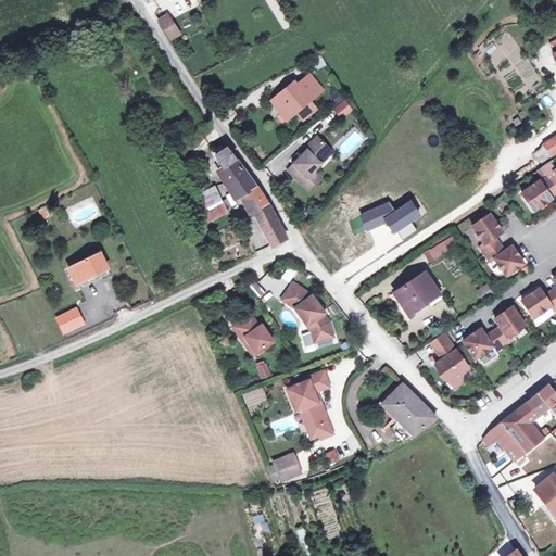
[(166,26),(172,36),(178,32),(166,13),(158,19),(164,27),(166,26)]
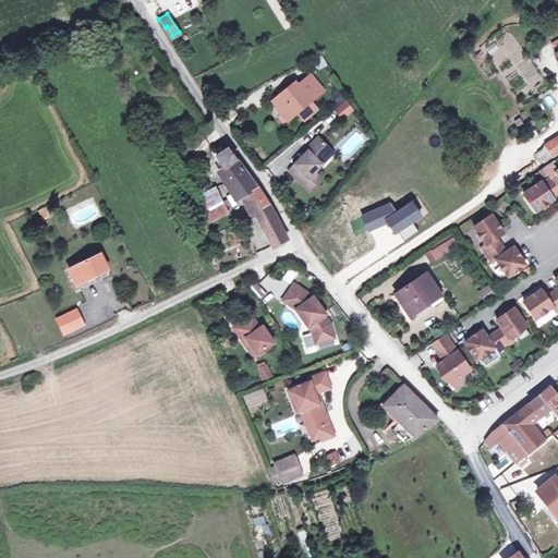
[(304,75),(318,93),(325,88),(311,70),(304,75)]
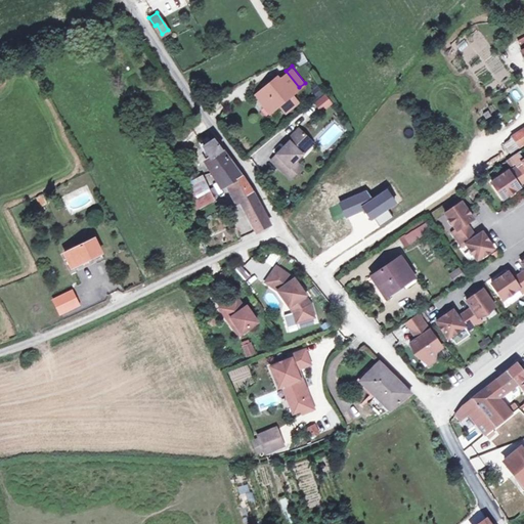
[(299,87),(286,71),(278,76),(276,73),(252,92),(263,105),(269,101),(274,107),(279,103),(285,111),(299,100),(293,92),(299,87)]
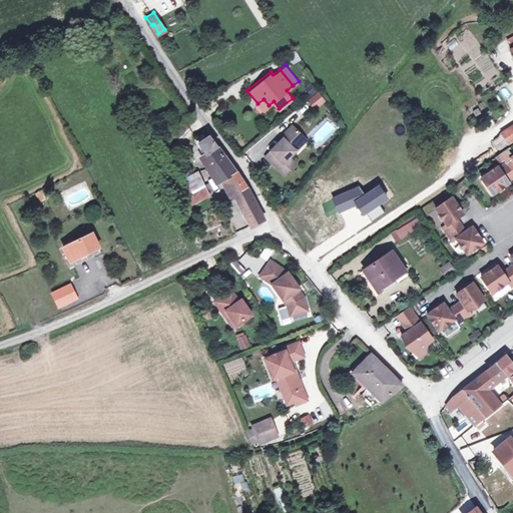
[(321,87),(312,94),(318,102),(327,95),(321,87)]
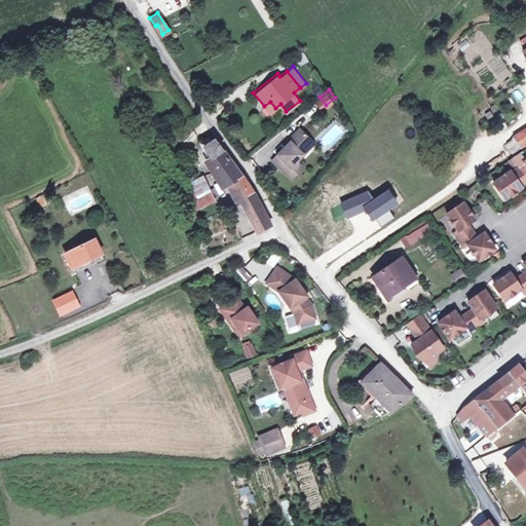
[(270,102),(264,106),(269,112),(275,108),(270,102)]
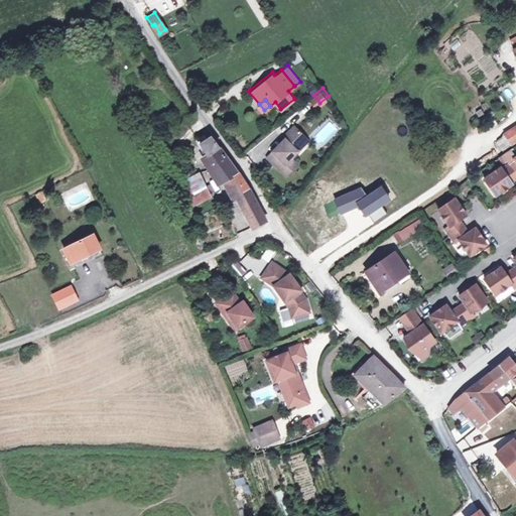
[(284,163),(290,157),(296,151),(294,149),(305,138),(292,124),(280,135),(282,137),(265,154),(284,173),(289,168),(284,163)]
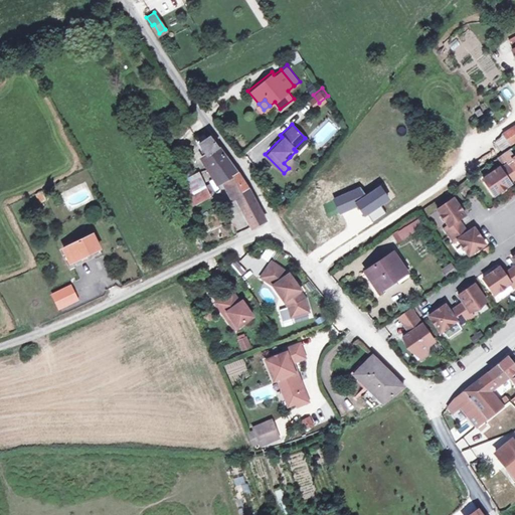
[(514,126),(504,133),(505,135),(511,145),(514,142),(514,126)]
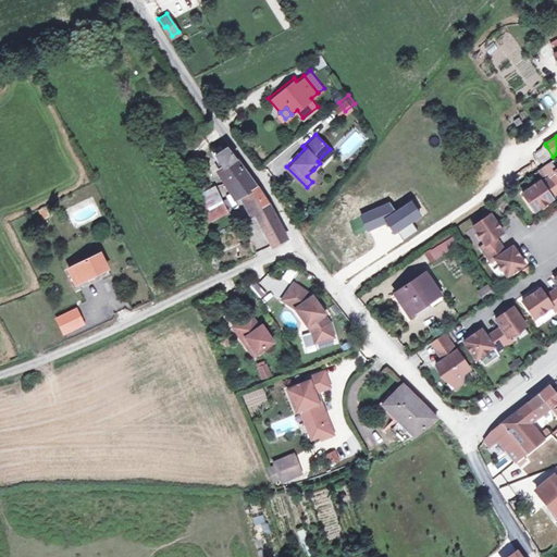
[(232,180),(248,170),(227,145),(214,153),(232,180)]
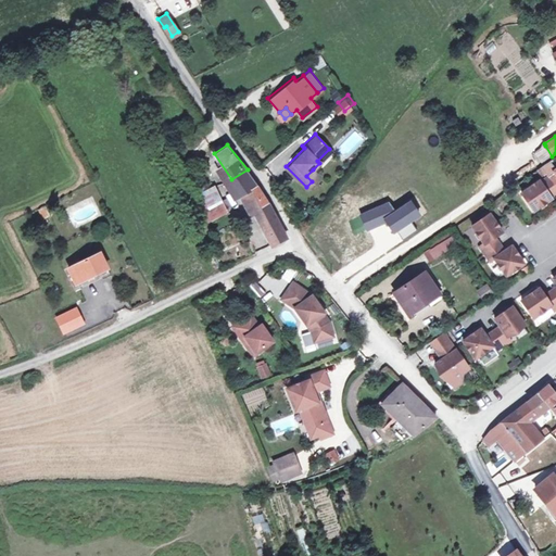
[(552,156),(545,146),(532,156),(539,166),(552,156)]
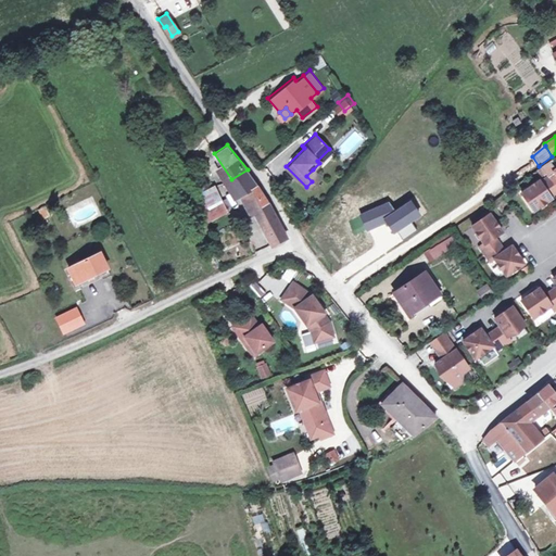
[(541,178),(551,172),(546,165),(535,172),(541,178)]
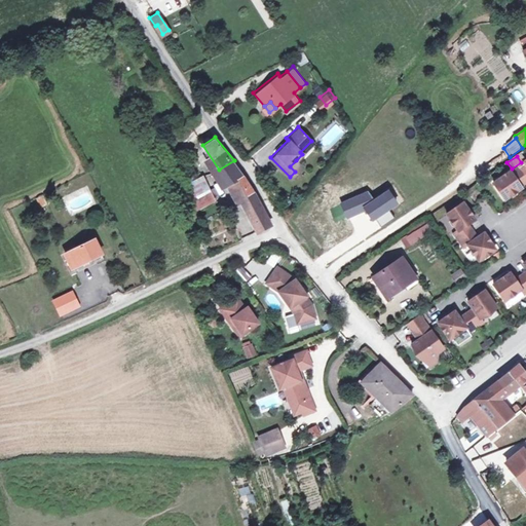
[(243,173),(234,160),(219,170),(232,192),(236,190),(260,229),(273,222),(243,173)]
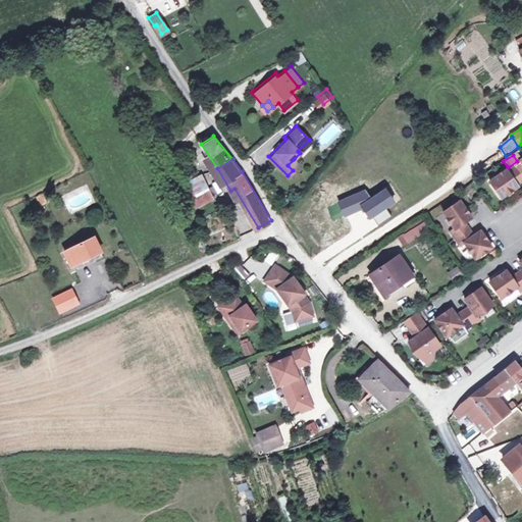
[(288,165),(293,170),(299,164),(294,159),(288,165)]
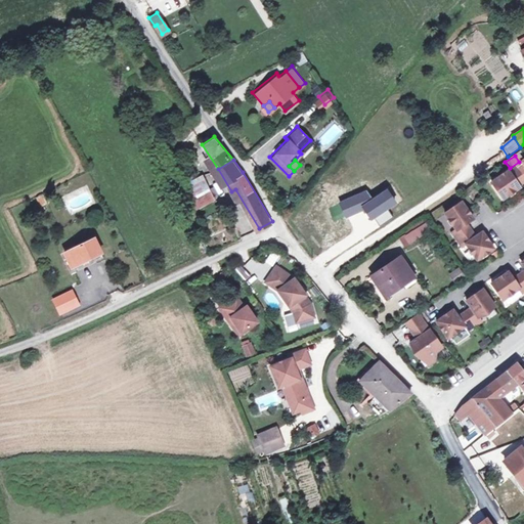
[(523,182),(523,179),(516,167),(509,172),(509,171),(491,182),(504,200),(520,187),(519,186),(523,182)]
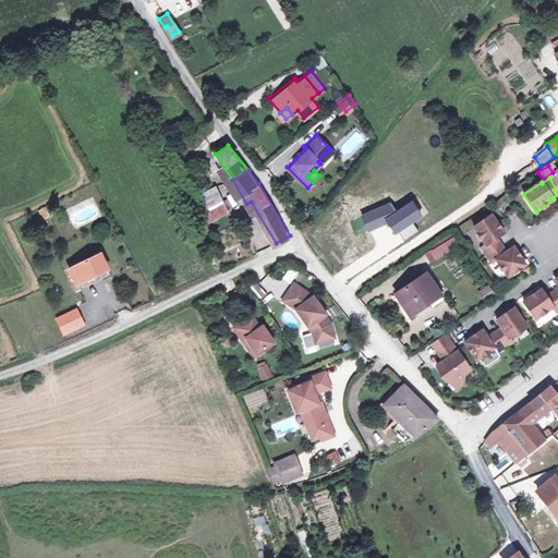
[(221,197),(215,186),(213,183),(201,189),(211,207),(220,202),(219,198),(221,197)]
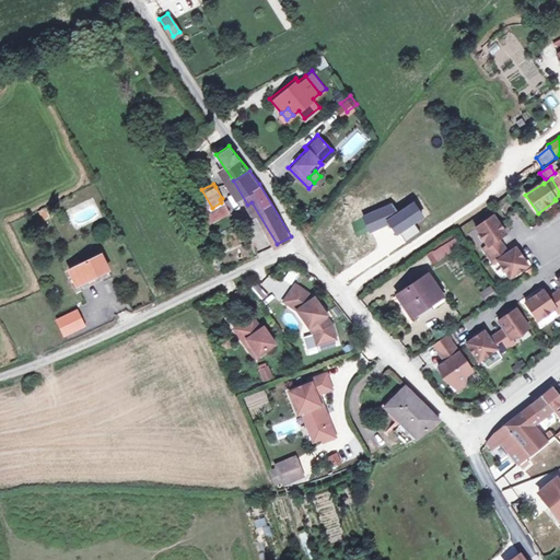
[(225,196),(222,198),(220,199),(221,202),(225,209),(231,206),(225,196)]
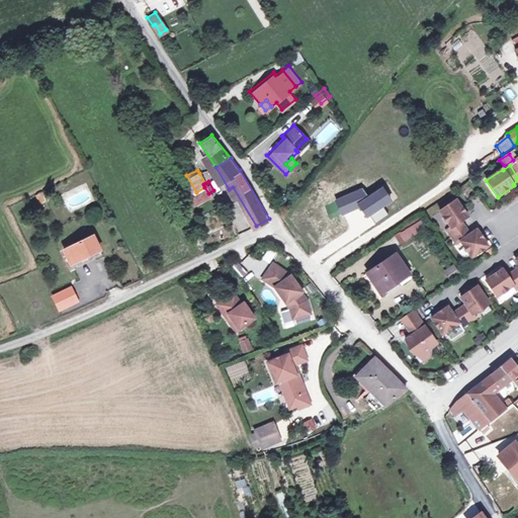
[(393,201),(383,187),(368,196),(357,203),(360,207),(366,219),(370,217),(383,207),(393,201)]
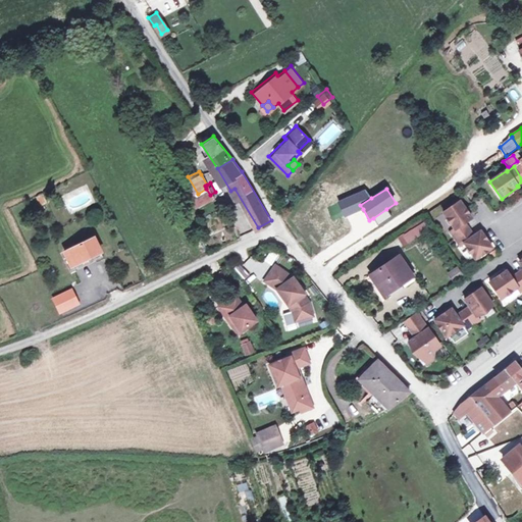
[(365,190),(337,202),(345,217),(363,209),(360,205),(371,198),(365,190)]
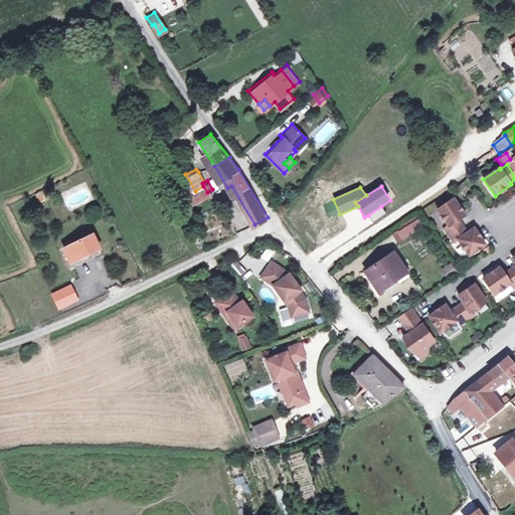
[(34,194),(39,202),(45,199),(41,190),(34,194)]
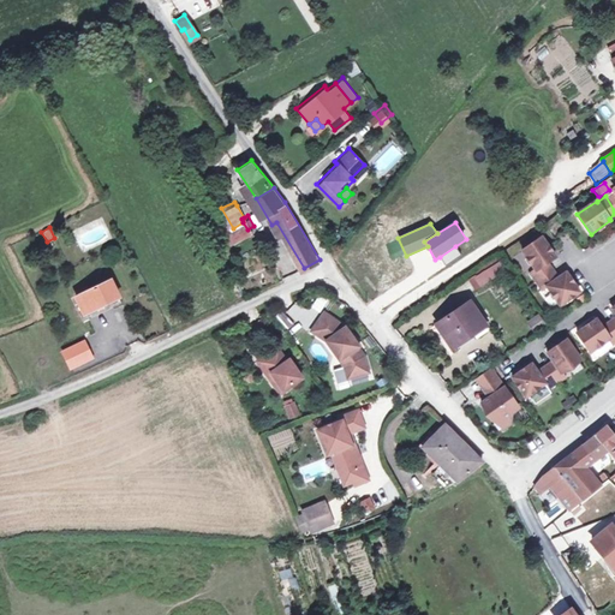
[(537,282),(554,270),(548,263),(556,257),(543,238),(523,251),(536,270),(531,274),(537,282)]
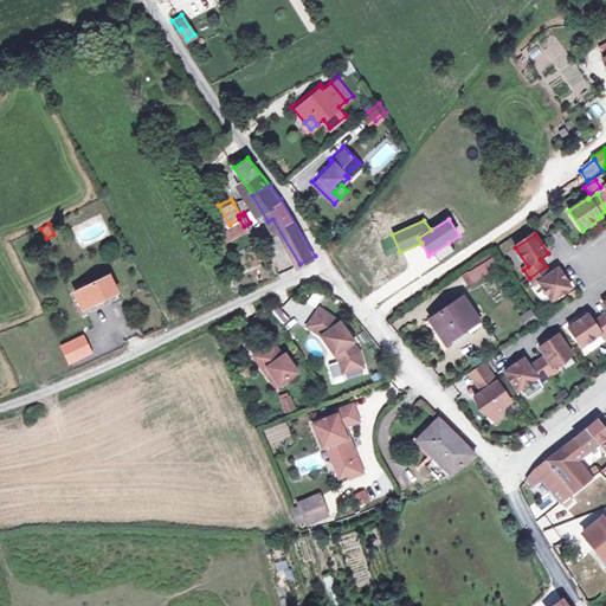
[(433,253),(439,262),(455,251),(449,243),(433,253)]
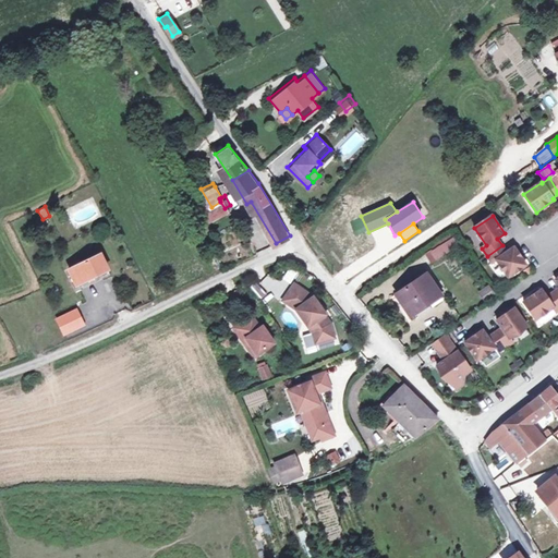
[(452,237),(431,251),(436,261),(458,246),(452,237)]
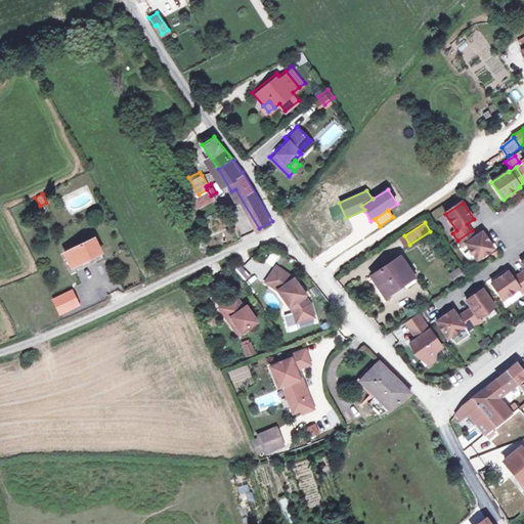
[(472,230),(457,241),(463,247),(467,245),(478,261),(494,249),(483,232),(476,236),(472,230)]
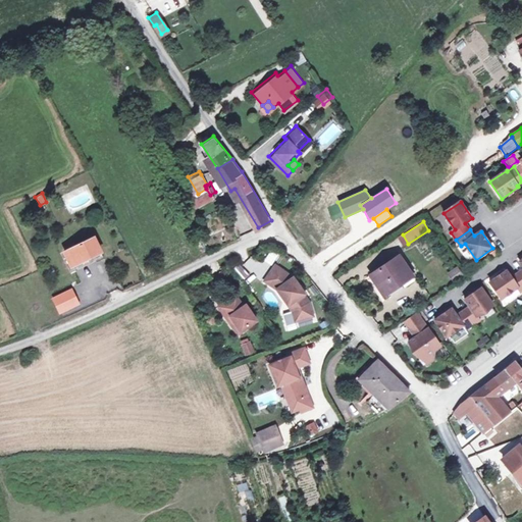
[(70,249),(69,250),(76,264),(104,251),(97,237),(77,246),(76,242),(68,246),(70,249)]
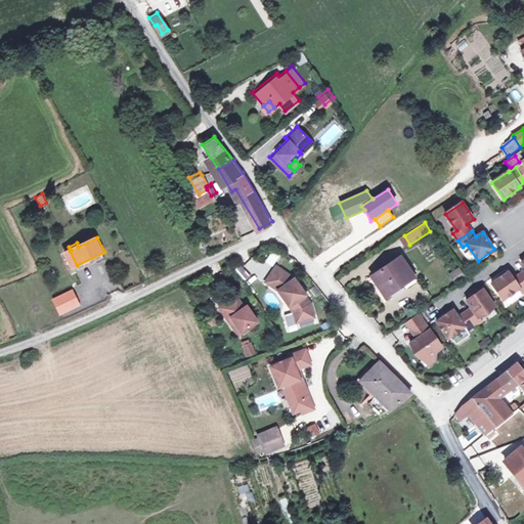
[(263,263),(250,256),(243,269),(260,278),(267,265),(273,268),(279,257),(269,252),(263,263)]
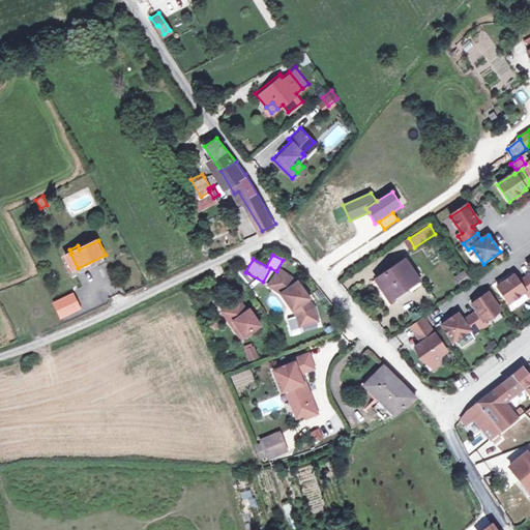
[(405,261),(377,281),(390,300),(412,286),(415,290),(422,285),(405,261)]
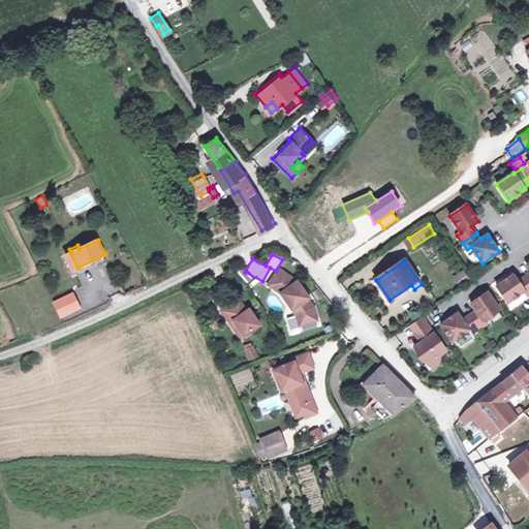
[(298,281),(279,269),(269,284),(280,293),(297,315),(300,327),(318,320),(314,307),(308,300),(309,299),(298,281)]
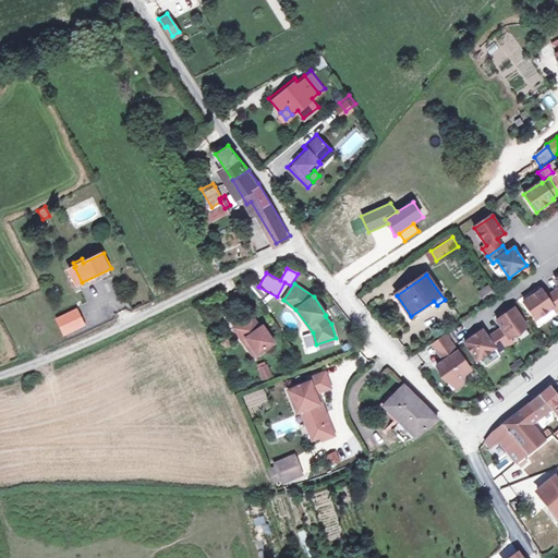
[(259,284),(252,289),(257,296),(264,291),(259,284)]
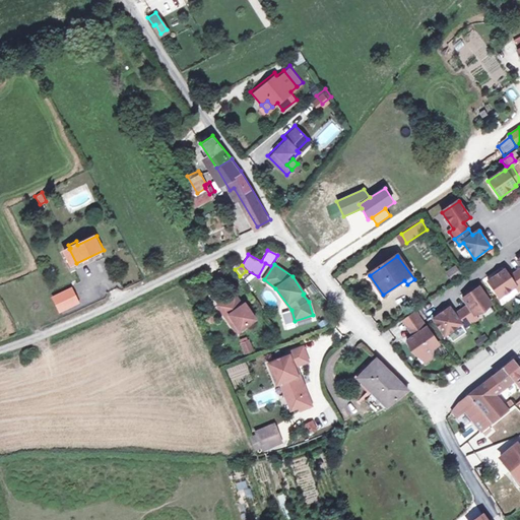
[(450,281),(461,274),(455,265),(444,272),(450,281)]
